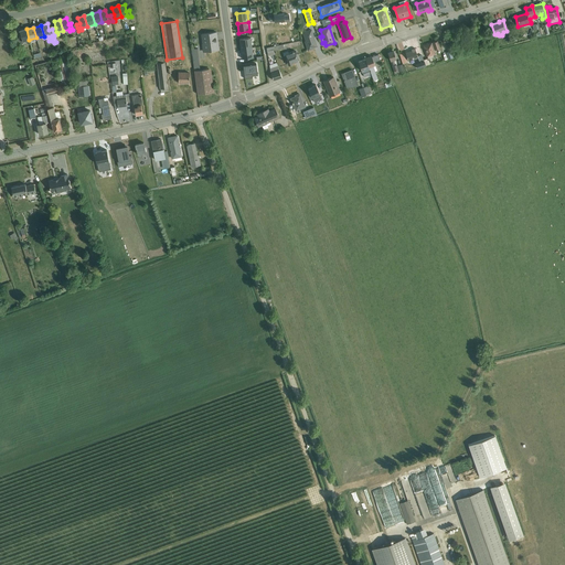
[(29,40),(27,29),(20,31),(21,38),(18,39),(20,44),(23,44),(22,42),(29,40)]
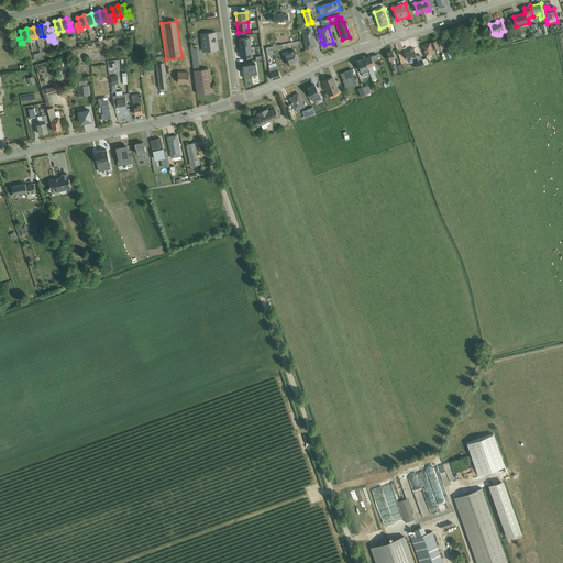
[(310,30),(301,32),(307,51),(311,48),(316,46),(310,30)]
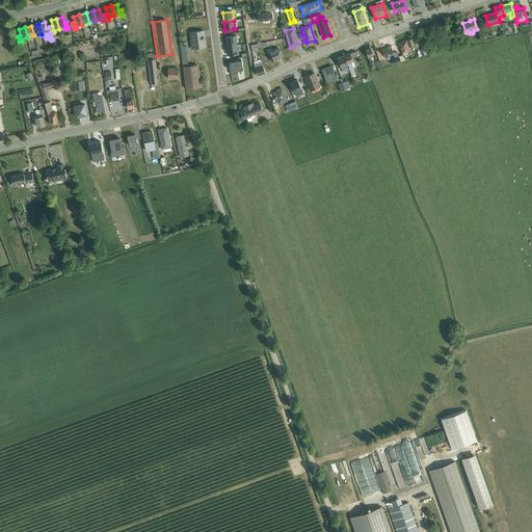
[(191,49),(202,48),(207,48),(205,30),(200,31),(190,32),(191,49)]
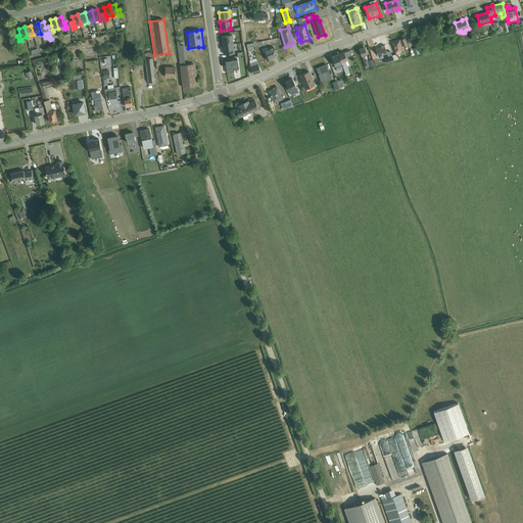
[(223,46),(233,44),(232,35),(222,37),(223,46)]
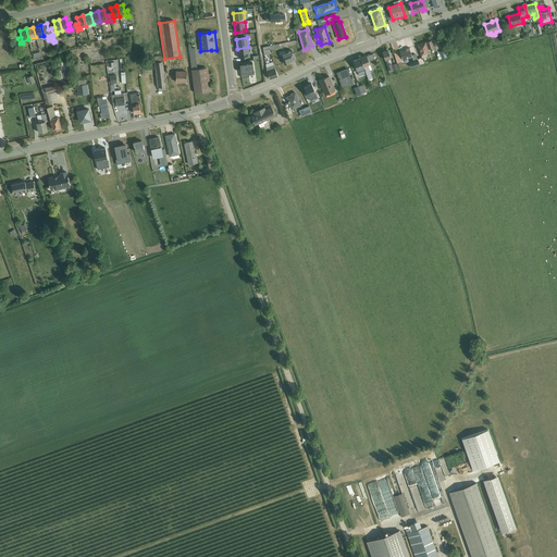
[(431,40),(418,46),(421,57),(422,57),(422,59),(430,57),(428,50),(434,48),(431,40)]
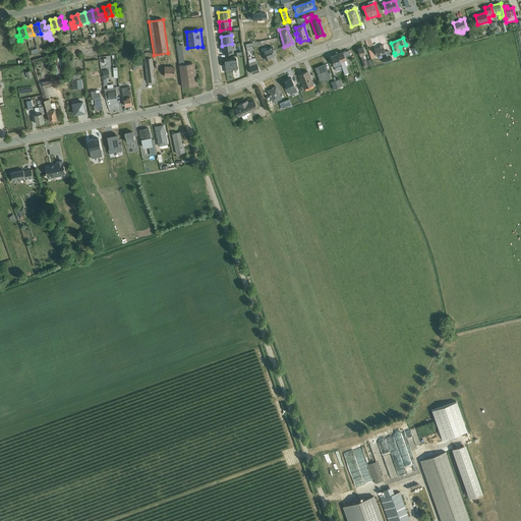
[(232,44),(222,46),(223,55),(233,53),(232,44)]
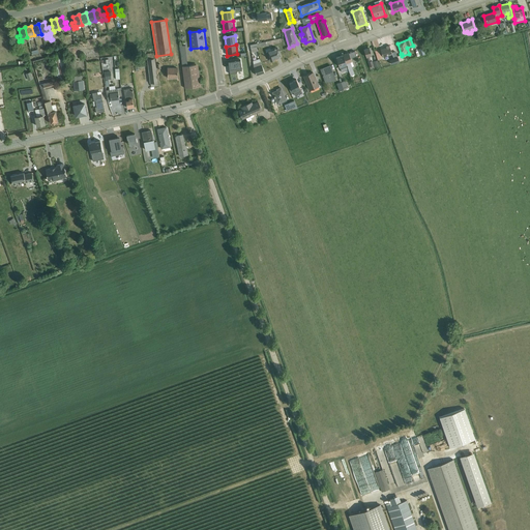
[(199,87),(196,65),(188,66),(186,46),(179,47),(185,89),(199,87)]
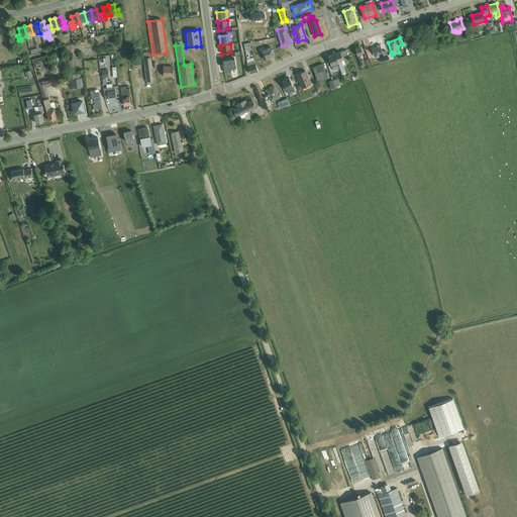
[(383,54),(383,53),(380,44),(377,45),(377,46),(371,48),(374,57),(383,54)]
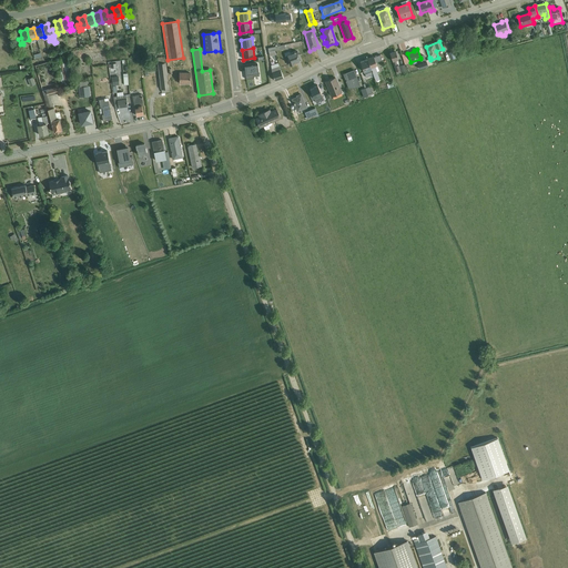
[(290,52),(284,53),(285,57),(286,57),(288,63),(290,66),(294,64),(294,63),(301,61),(298,52),(296,52),(296,51),(290,53),(290,52)]
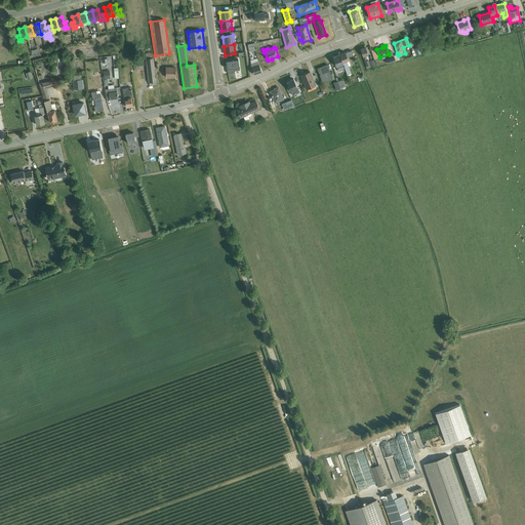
[(418,47),(411,50),(413,57),(417,55),(421,54),(418,47)]
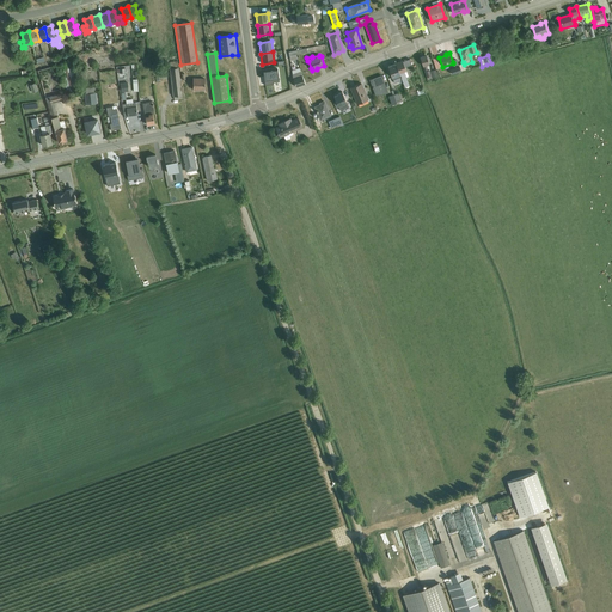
[(427,56),(421,57),(428,80),(433,79),(429,71),(430,71),(429,65),(427,56)]
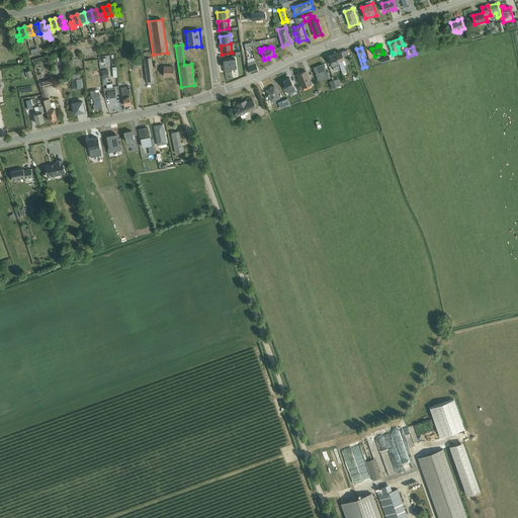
[(151,52),(144,53),(144,58),(144,59),(147,82),(148,85),(155,84),(151,52)]
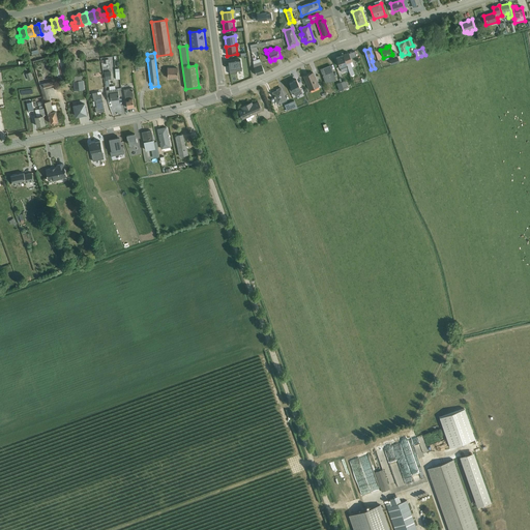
[(61,54),(51,56),(57,79),(67,76),(61,54)]
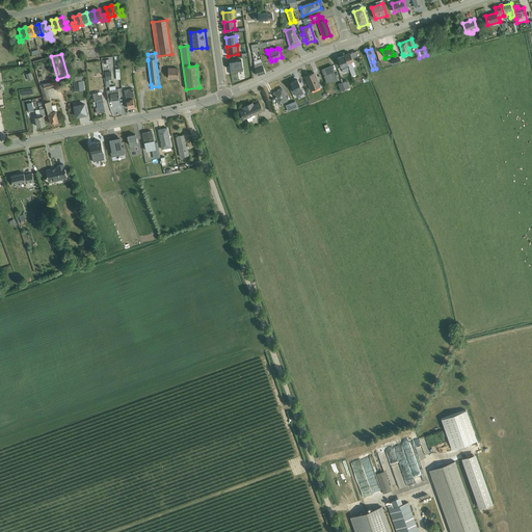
[(344,56),(350,71),(352,76),(356,75),(353,68),(355,67),(350,54),(344,56)]
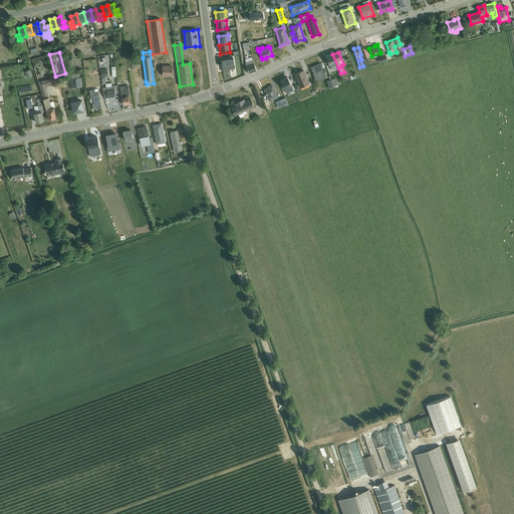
[(338,68),(332,54),(326,56),(331,70),(338,68)]
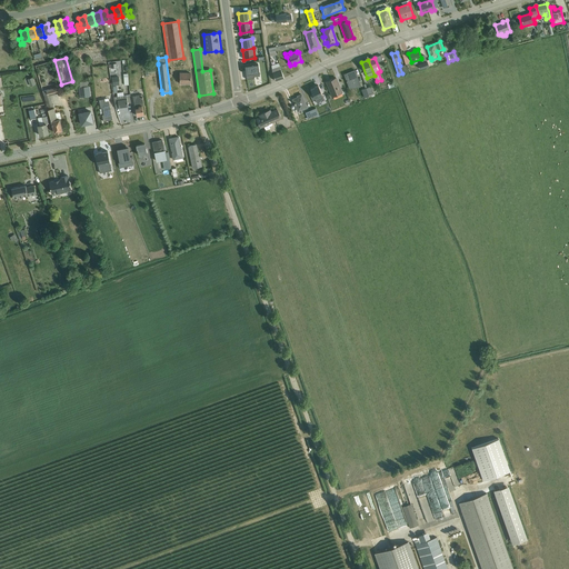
[(258,65),(245,67),(247,80),(248,80),(248,79),(253,78),(253,79),(255,79),(253,77),(259,76),(259,77),(260,77),(258,65)]
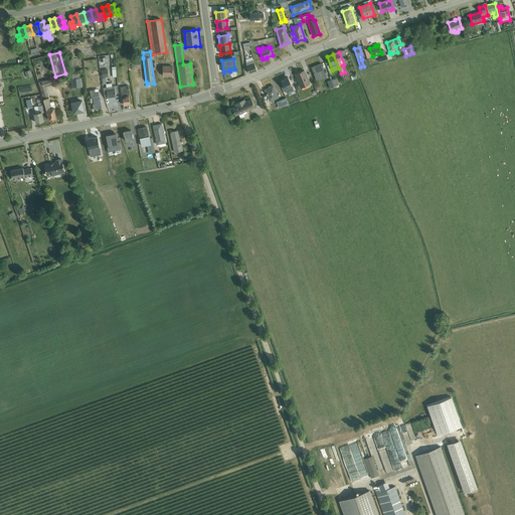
[(252,58),(245,60),(246,66),(249,73),(258,71),(252,58)]
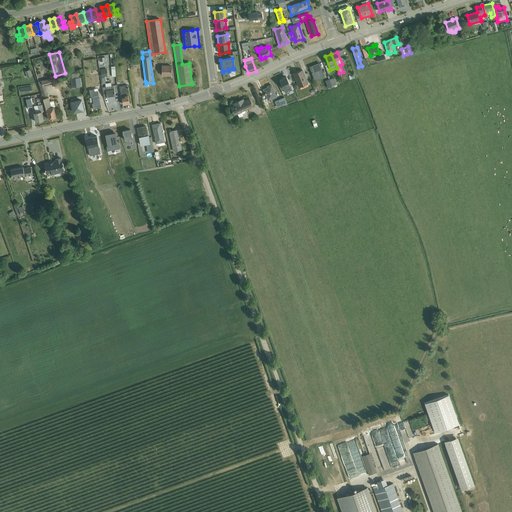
[(311,69),(310,67),(315,81),(324,77),(319,64),(315,65),(316,67),(311,69)]
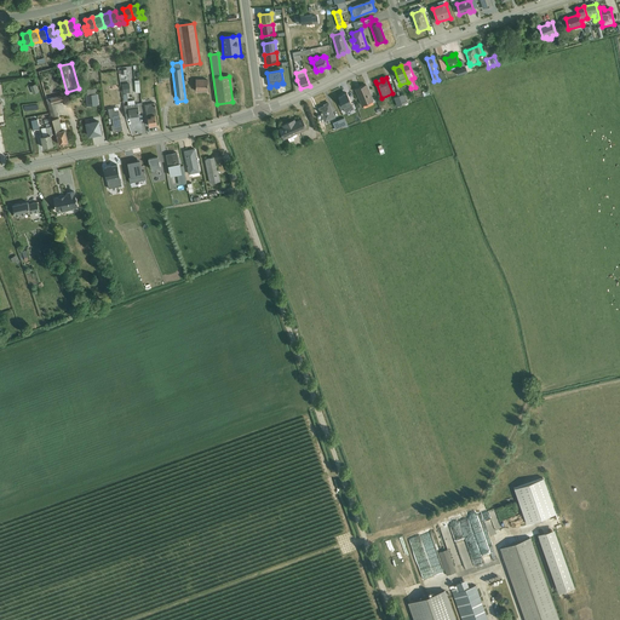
[(207,80),(196,80),(196,92),(207,92),(207,80)]
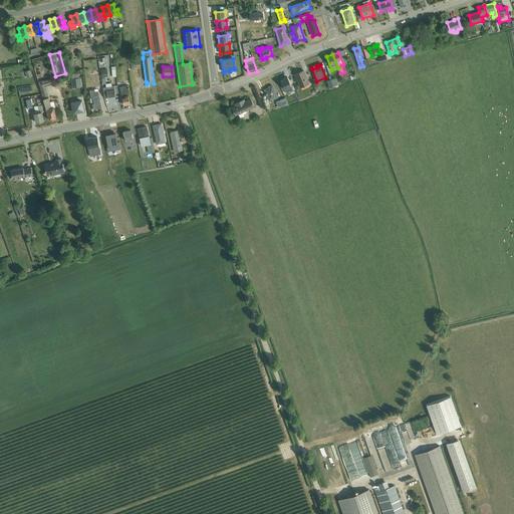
[(303,70),(294,74),(300,88),(301,87),(302,90),(309,86),(309,84),(303,70)]
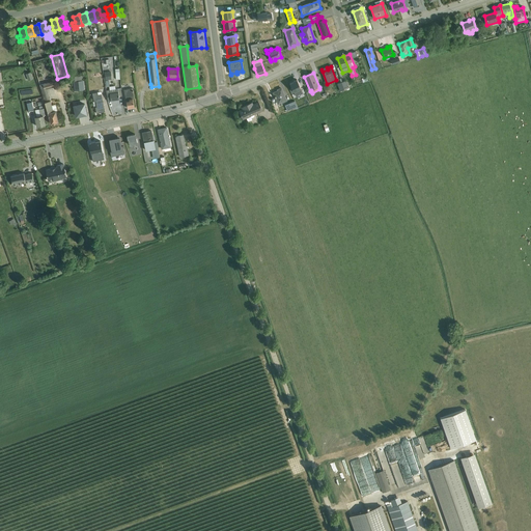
[(83,76),(73,77),(74,91),(84,90),(83,76)]
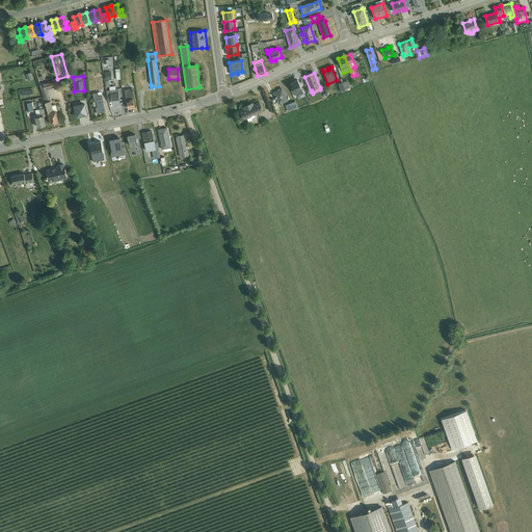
[(293,89),(294,94),(296,97),(303,94),(297,80),(294,81),(294,82),(290,84),(293,89)]
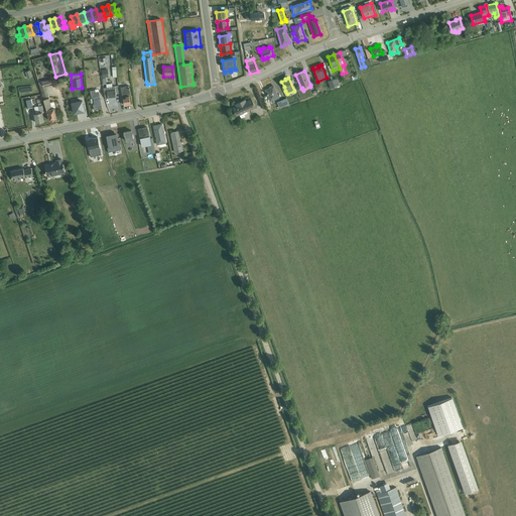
[(52,79),(38,83),(49,121),(50,120),(50,121),(54,120),(53,119),(56,119),(53,108),(55,108),(53,102),(50,103),(45,87),(53,85),(52,79)]
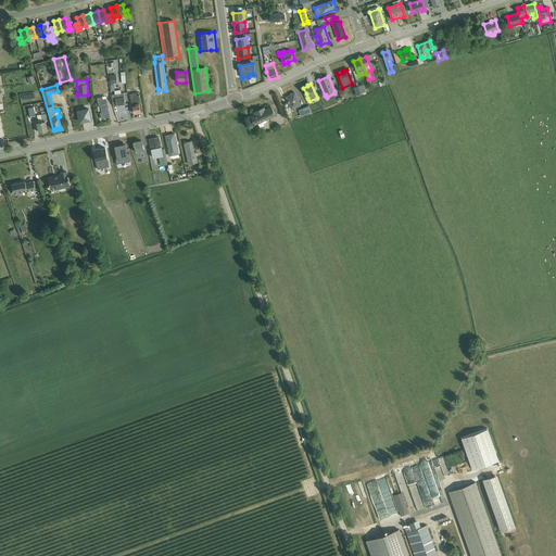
[(115,95),(111,95),(113,106),(125,104),(124,93),(121,93),(121,90),(114,91),(115,95)]
